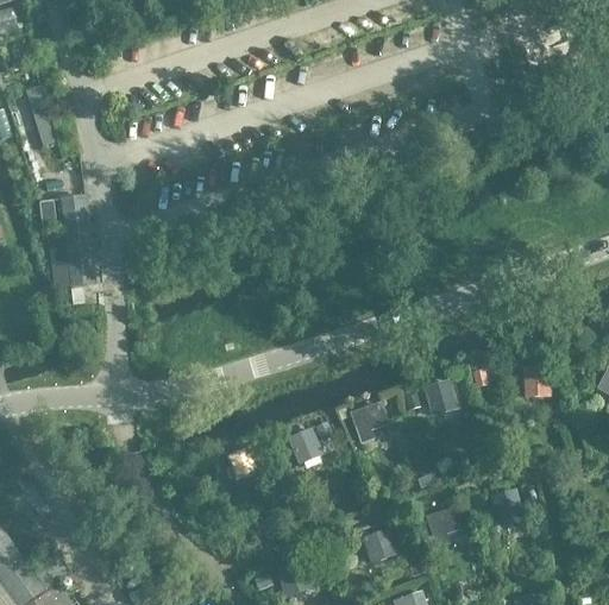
[(46,21),(43,10),(35,12),(38,24),(46,21)]
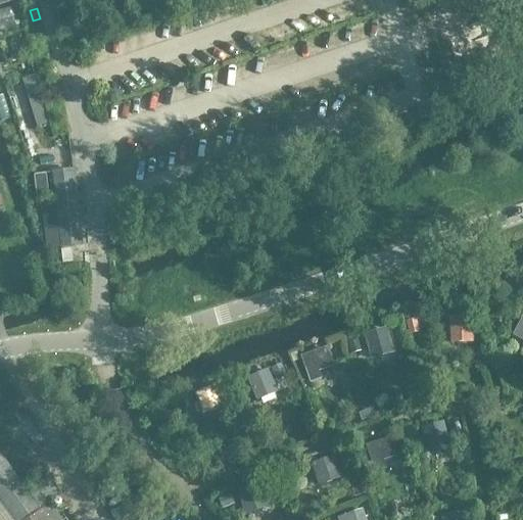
[(49,122),(42,98),(34,74),(21,78),(36,126),(49,122)]
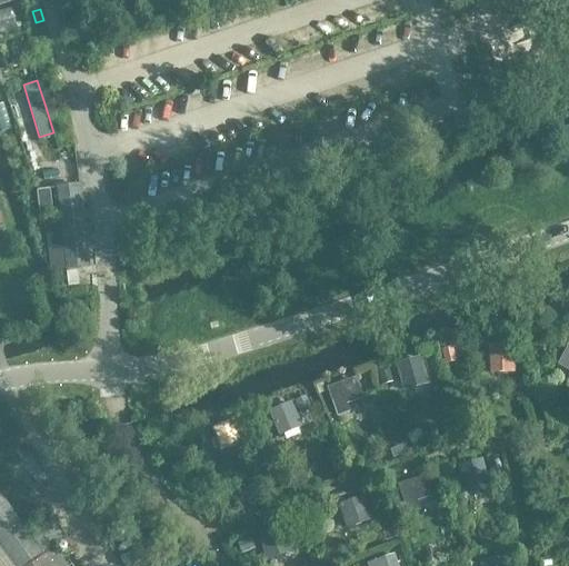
[(50,185),(37,187),(41,212),(55,210),(50,185)]
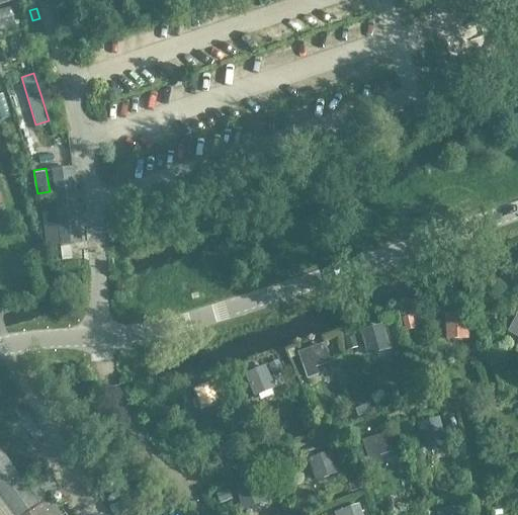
[(81,240),(72,168),(52,170),(60,242),(81,240)]
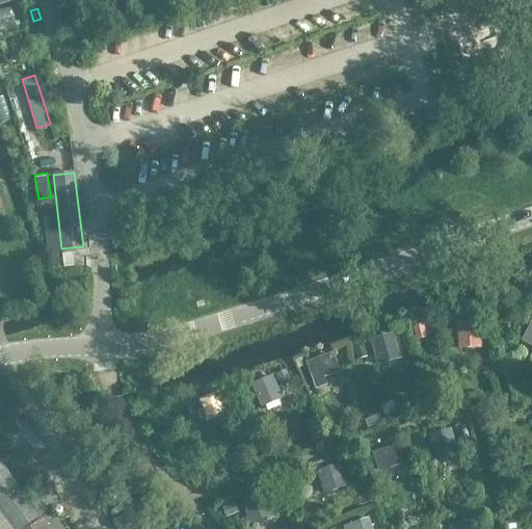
[(73,263),(72,253),(72,252),(61,254),(63,264),(73,263)]
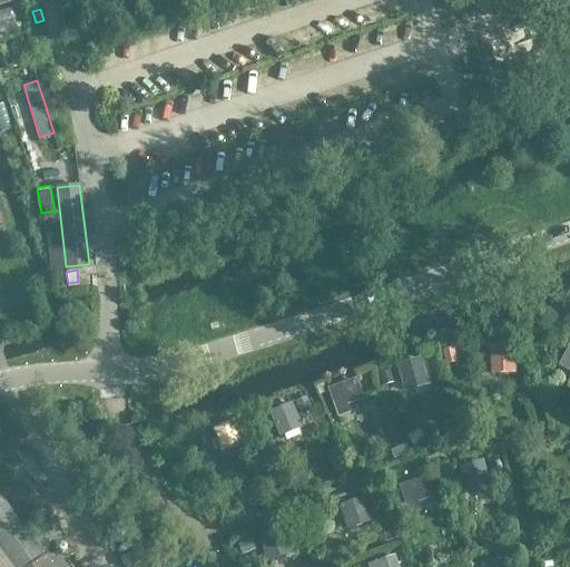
[(569,344),(558,369),(569,374),(569,344)]
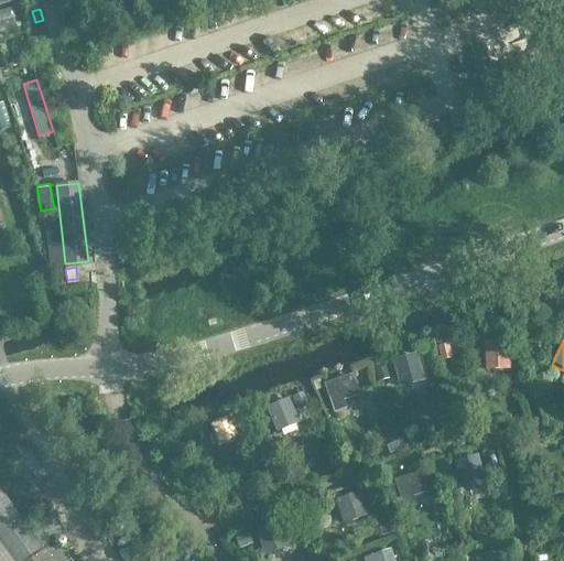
[(509,342),(485,343),(485,371),(509,371),(509,342)]
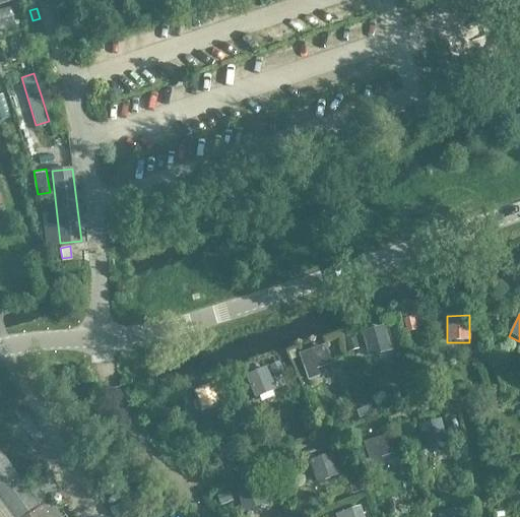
[(384,328),(362,334),(369,359),(391,352),(384,328)]
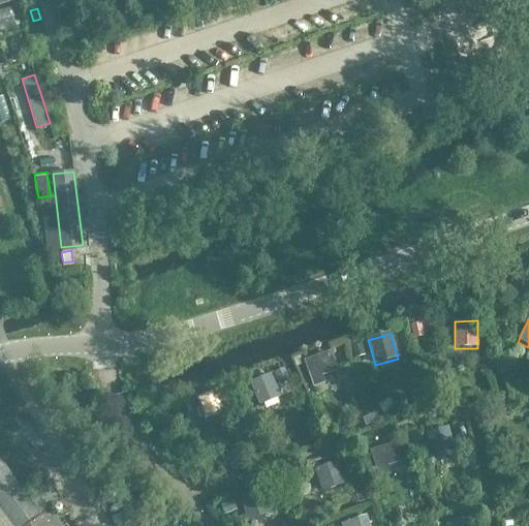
[(338,375),(328,345),(293,358),(305,388),(338,375)]
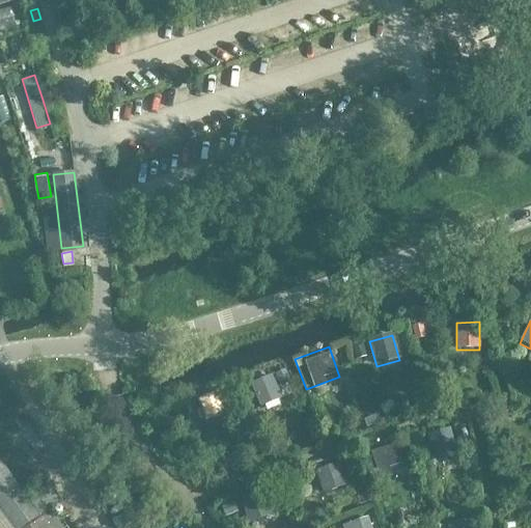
[(258,403),(282,395),(275,371),(251,379),(258,403)]
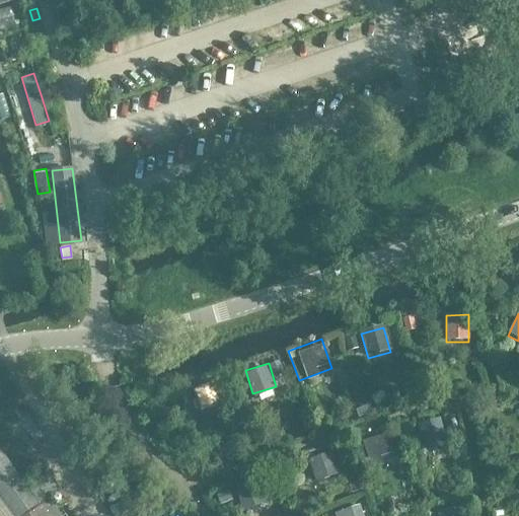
[(222,407),(212,377),(182,388),(193,418),(222,407)]
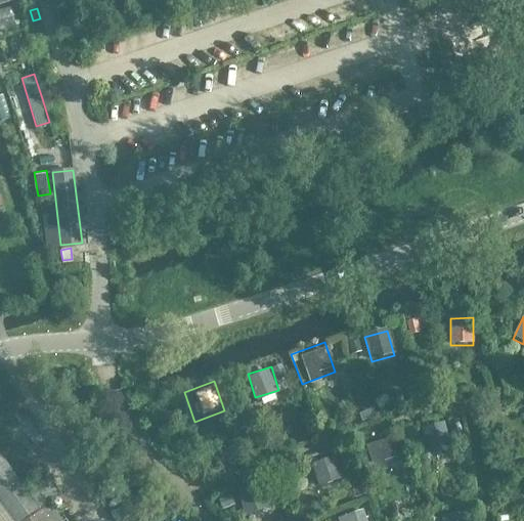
[(445,424),(419,429),(426,462),(451,456),(445,424)]
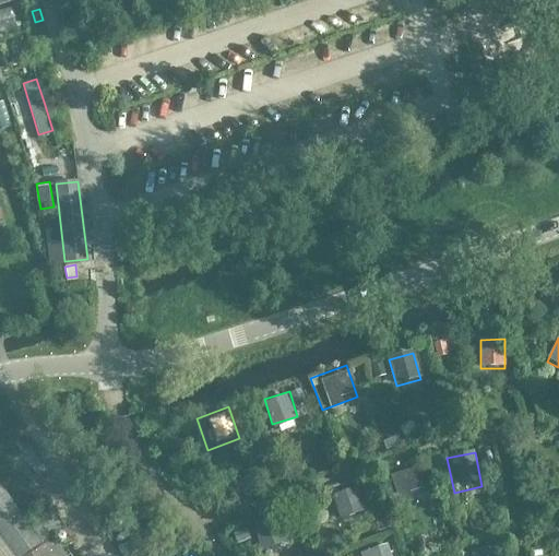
[(391,472),(397,493),(425,484),(418,463),(391,472)]
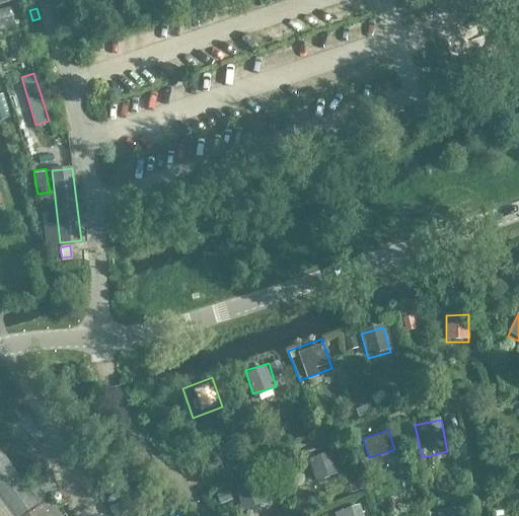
[(28,489),(0,450),(0,494),(15,515),(61,515),(48,498),(61,488),(50,473),(28,489)]
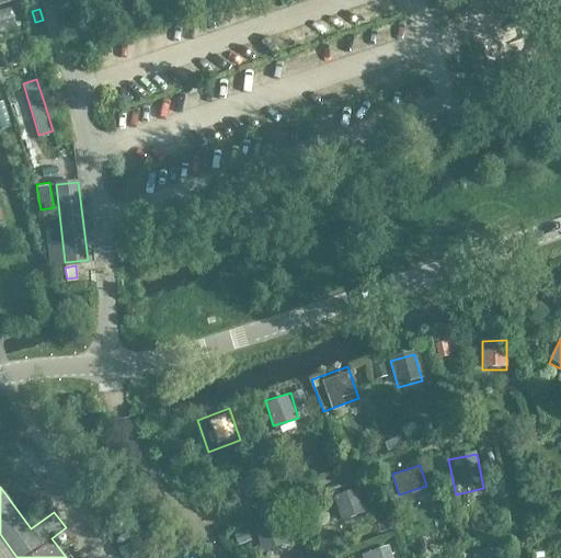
[(354,490),(327,504),(340,532),(368,517),(354,490)]
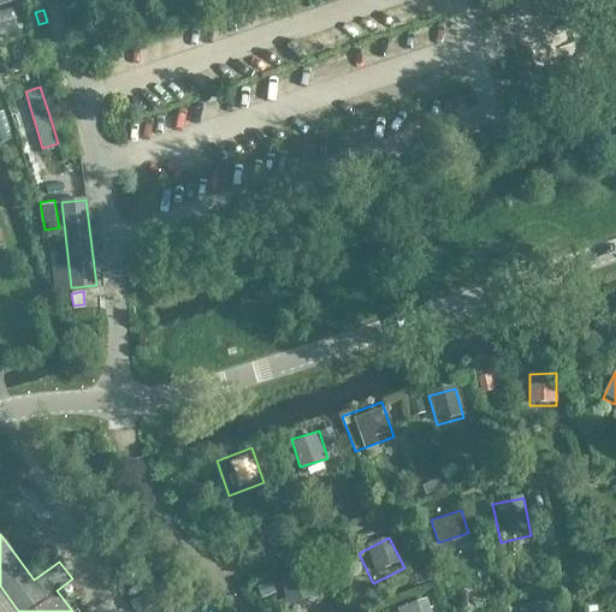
[(306,563),(279,572),(291,602),(318,593),(306,563)]
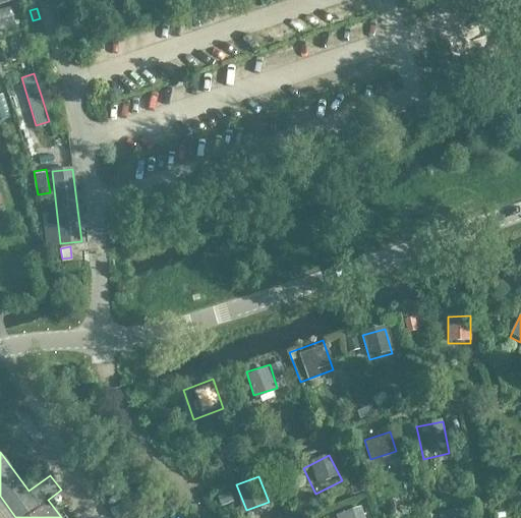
[(370,517),(361,498),(331,512),(333,517),(370,517)]
